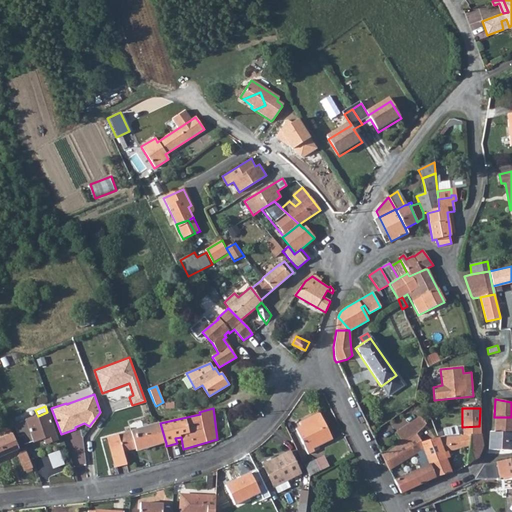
[(47,412),(38,416),(16,423),(24,444),(45,437),(54,434),(47,412)]
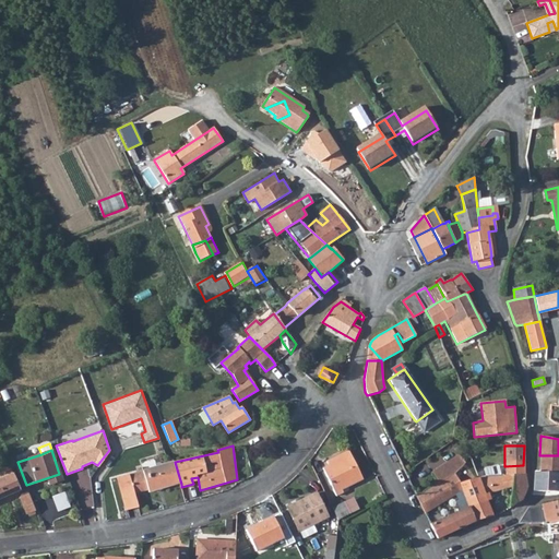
[(451,476),(456,473),(462,467),(456,462),(458,459),(460,456),(458,454),(442,465),(451,476)]
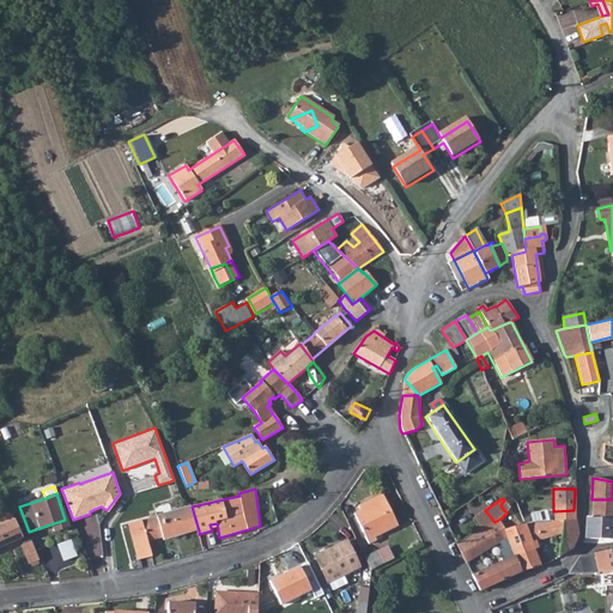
[(386,499),(353,514),(369,544),(376,540),(375,536),(398,526),(386,499)]
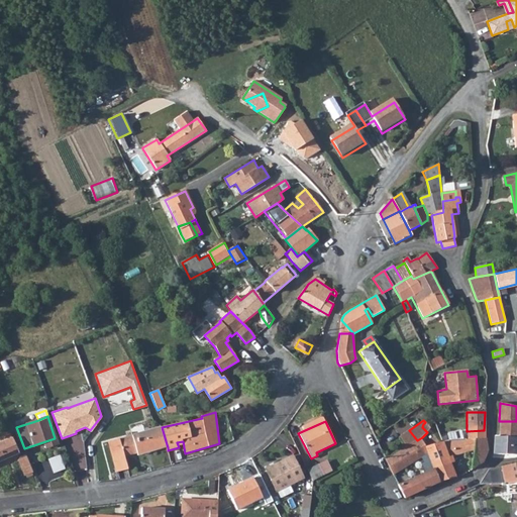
[(516,437),(516,421),(499,421),(498,436),(516,437)]
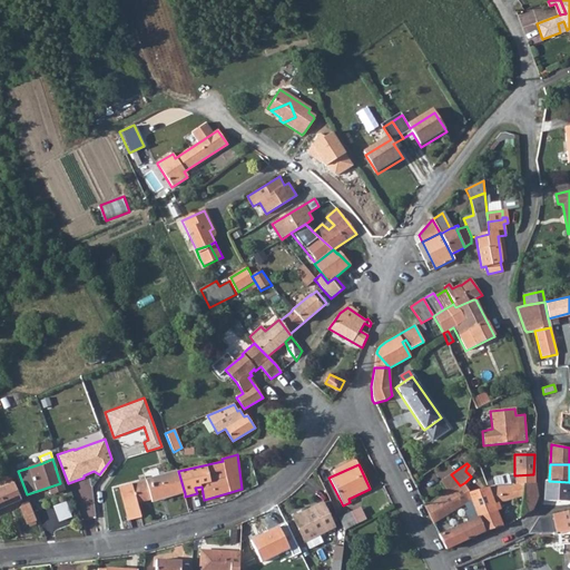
[(127,519),(128,521),(140,518),(137,503),(151,499),(153,502),(185,493),(184,490),(178,471),(119,488),(127,519)]
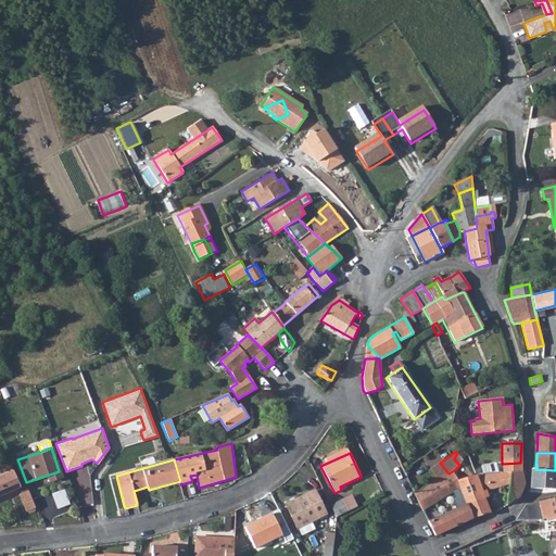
[(437,481),(449,474),(440,463),(429,470),(437,481)]
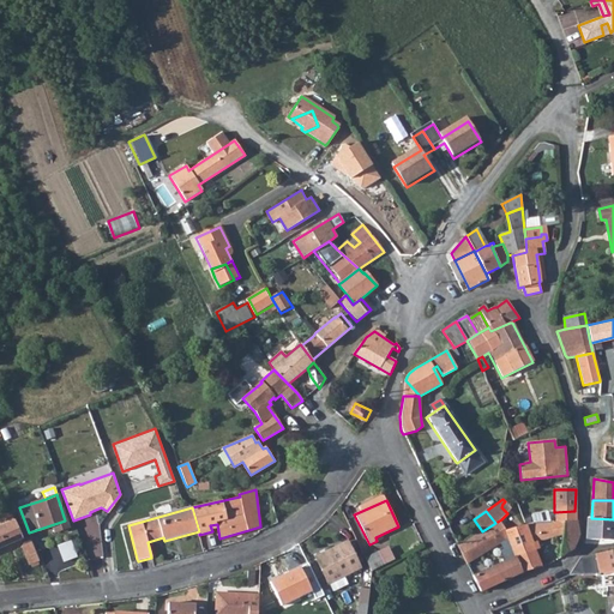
[(576,521),(575,519),(575,511),(554,512),(554,522),(576,521)]
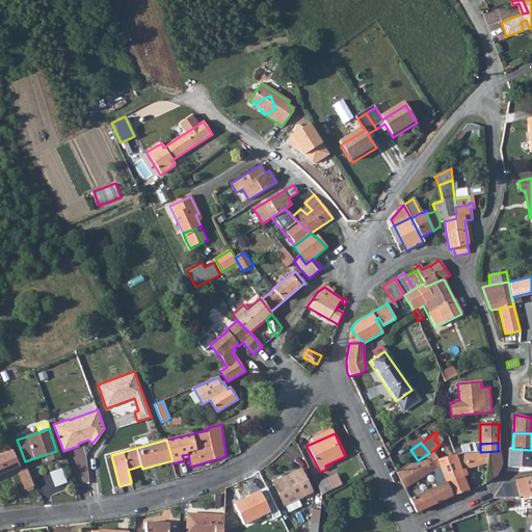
[(0,474),(20,467),(12,451),(11,450),(8,444),(0,447),(0,474)]
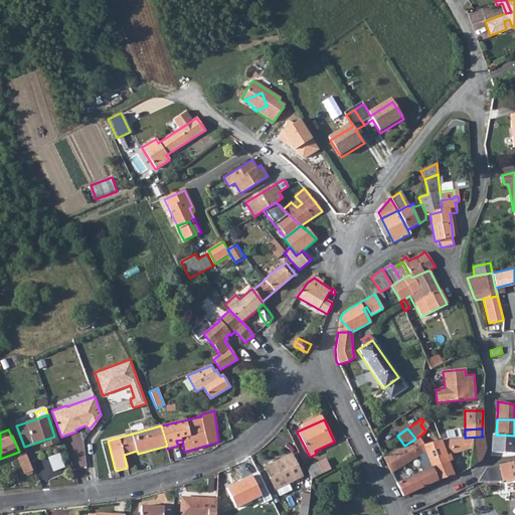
[(492,435),(491,452),(514,454),(514,450),(514,436),(496,435),(492,435)]
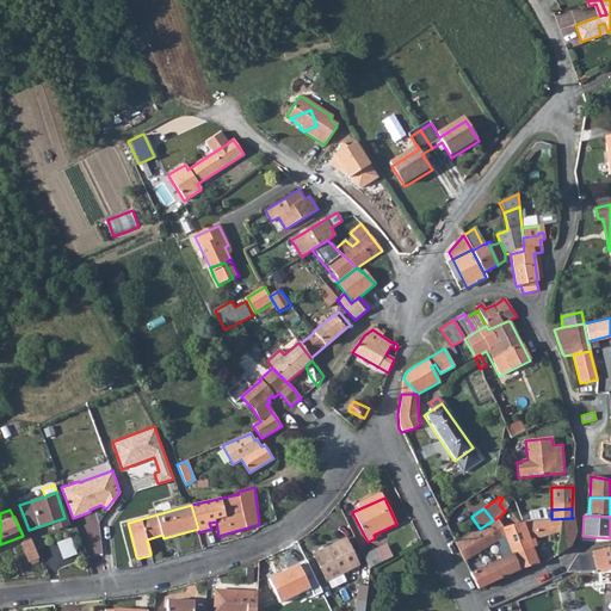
[(476,551),(479,553),(504,536),(511,553),(531,547),(529,541),(522,523),(503,528),(498,523),(501,519),(499,517),(493,520),(480,529),(468,536),(476,551)]
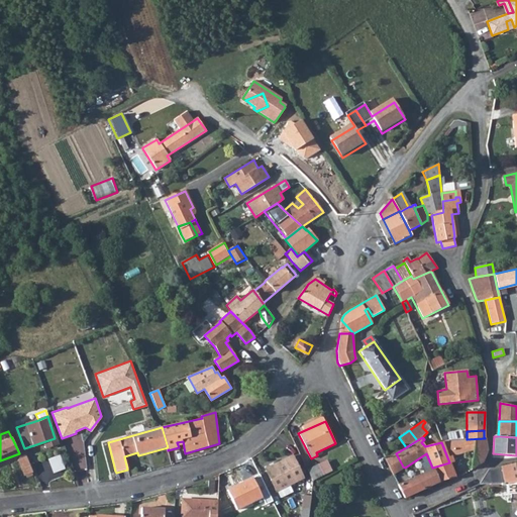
[(55,438),(45,441),(47,447),(58,444),(55,438)]
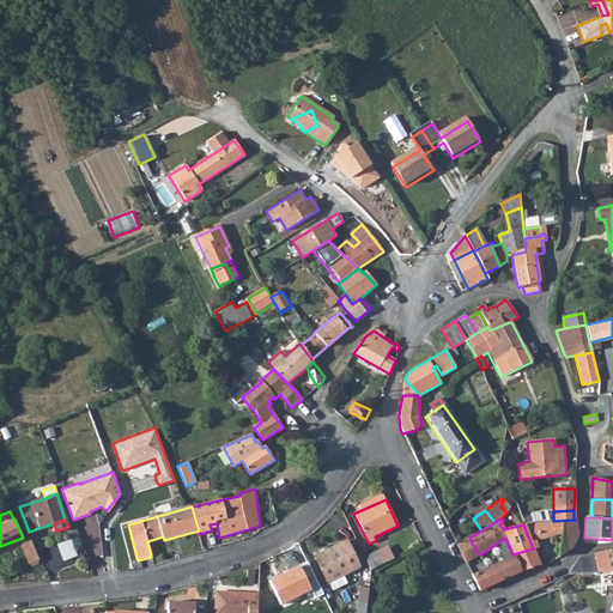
[(530,542),(535,541),(560,534),(559,539),(559,545),(559,551),(559,557),(571,548),(577,533),(575,520),(553,521),(526,523),(523,525),(530,542)]
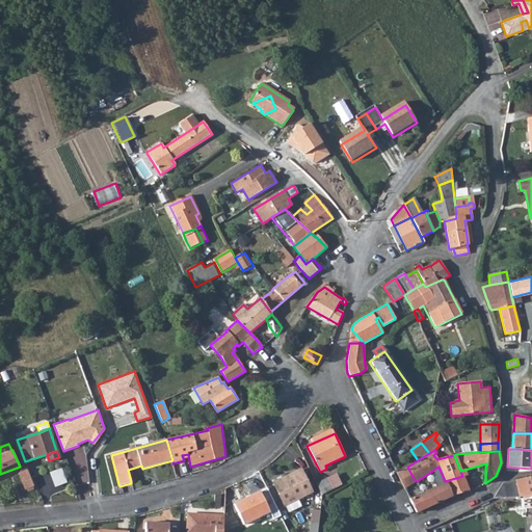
[(403,489),(417,481),(415,480),(407,467),(396,474),(403,489)]
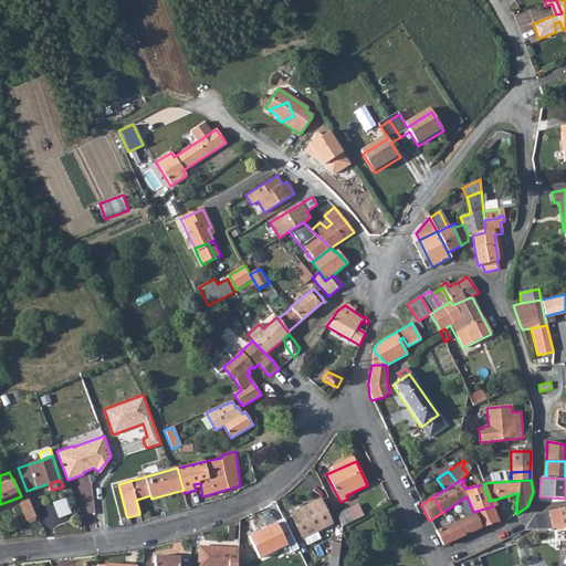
[(31,499),(21,503),(29,522),(39,517),(31,499)]
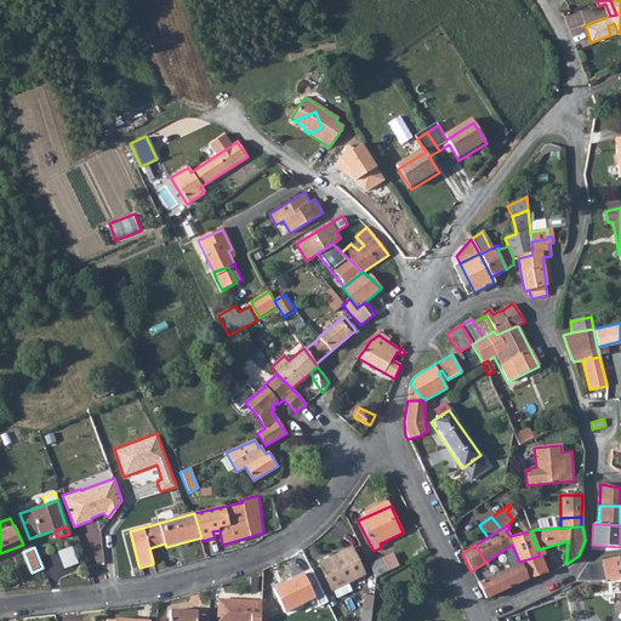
[(334,560),(319,567),(331,590),(346,584),(364,575),(351,548),(331,558),(334,560)]
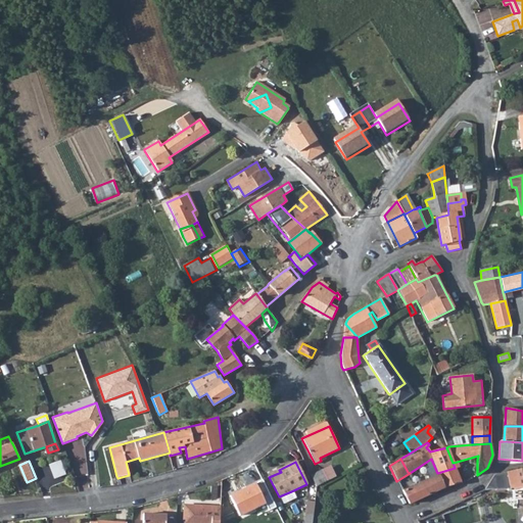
[(461,483),(465,482),(459,466),(455,468),(461,483)]
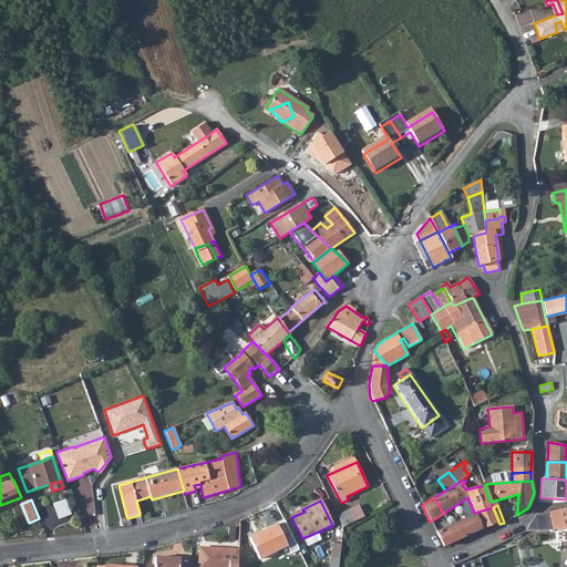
[(349,507),(337,514),(342,525),(356,519),(349,507)]
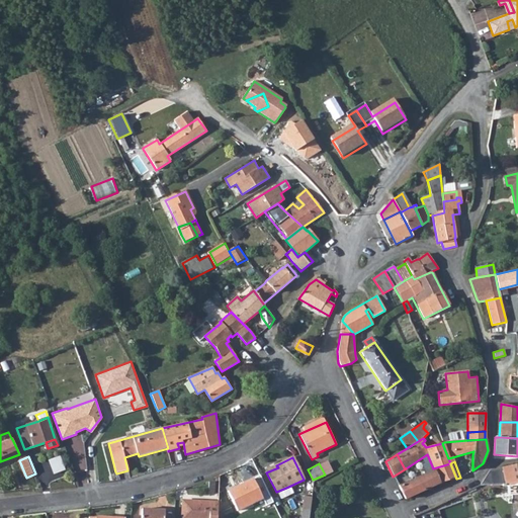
[(433,486),(440,483),(455,479),(456,479),(450,463),(433,468),(433,470),(428,472),(433,486)]
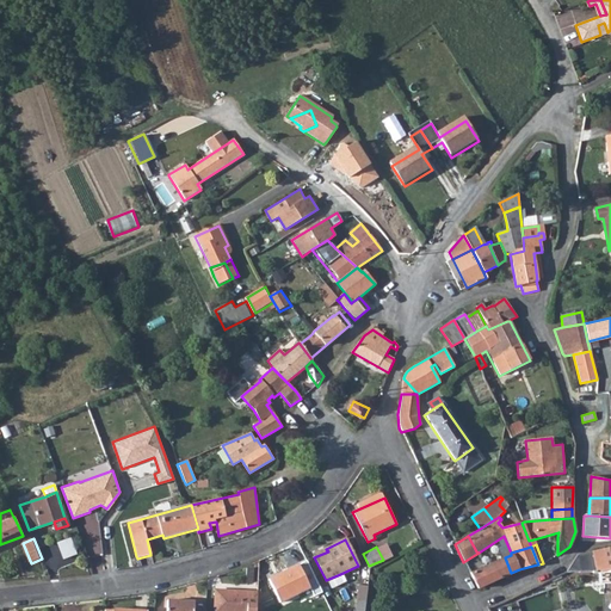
[(594,573),(610,569),(610,548),(592,553),(594,572),(594,573)]
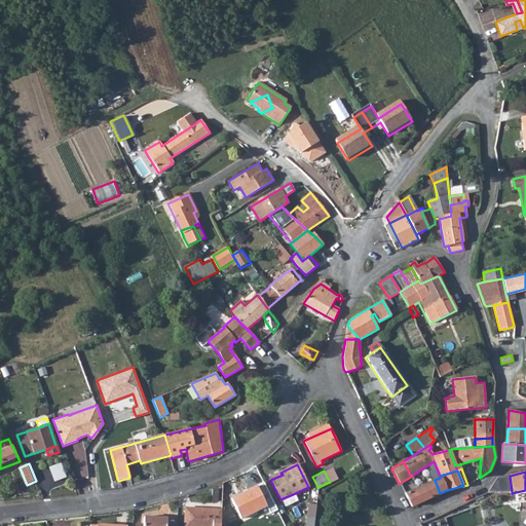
[(496,478),(488,491),(512,492),(510,476),(496,478)]
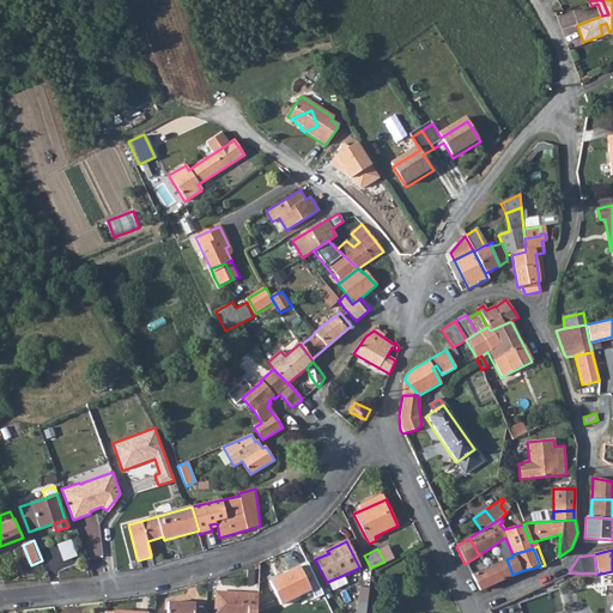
[(479,590),(513,575),(507,559),(503,560),(472,575),(479,590)]
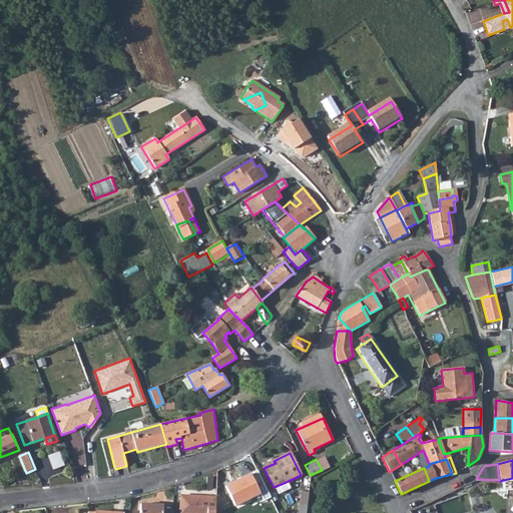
[(250,474),(224,486),(234,505),(260,493),(250,474)]
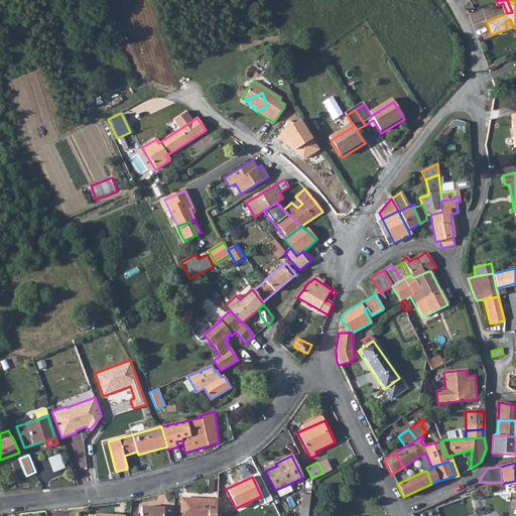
[(287,485),(275,490),(278,497),(290,491),(287,485)]
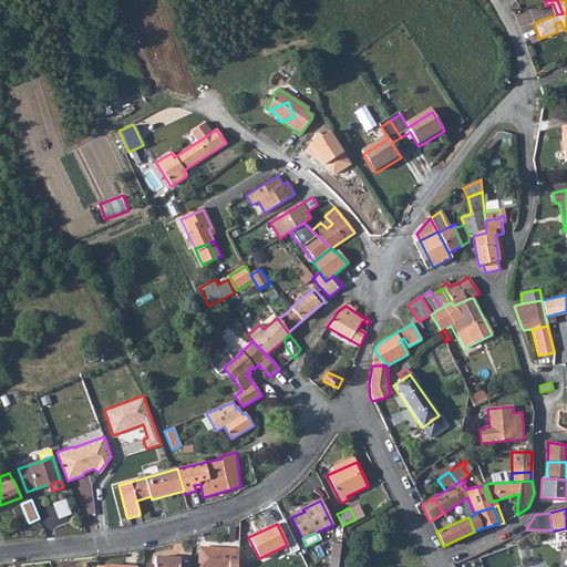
[(237,566),(238,550),(199,549),(198,566),(237,566)]
